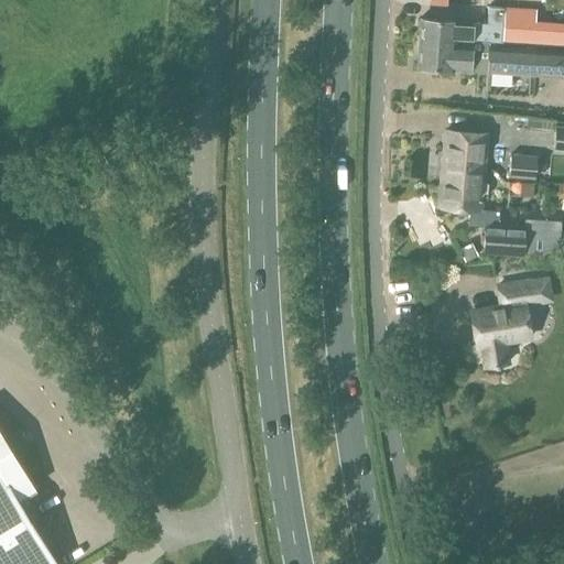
[(472,22),(472,21),(421,18),(419,41),(455,43),(455,40),(477,42),(477,41),(487,42),(490,42),(502,43),(502,42),(533,44),(535,10),(505,8),(503,13),(502,13),(502,8),(488,7),(487,23),(472,22)]
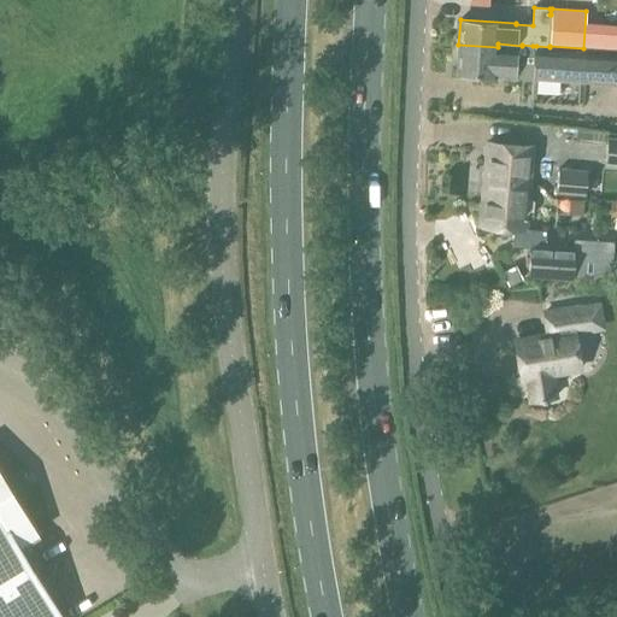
[(583,48),(616,51),(616,37),(585,35),(583,48)]
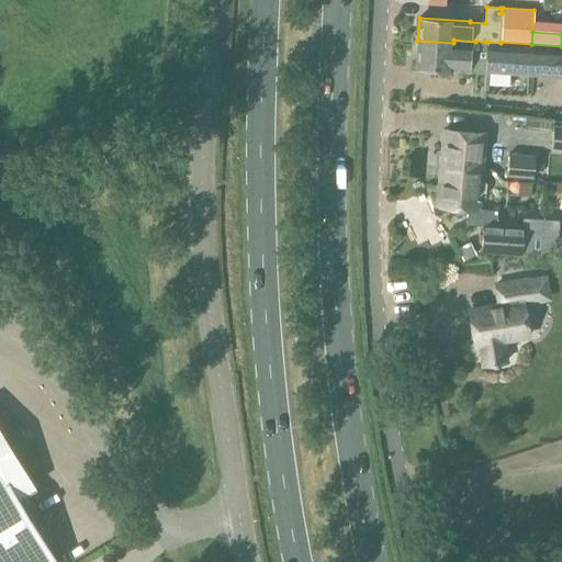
[(453,43),(417,41),(416,67),(468,70),(486,71),(487,45),(489,42),(485,42),(475,41),(475,42),(453,40),(453,43)]
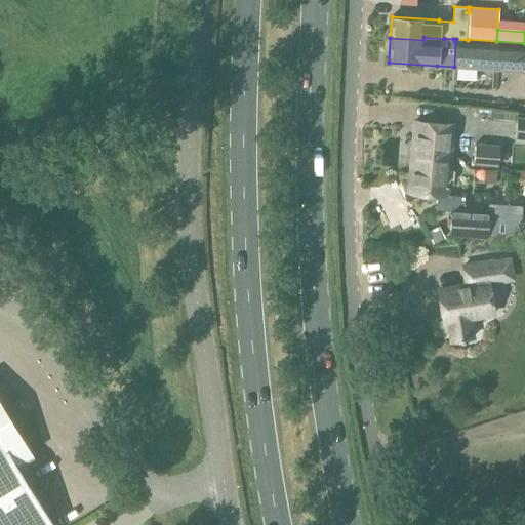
[(524,71),(524,46),(455,42),(454,67),(524,71)]
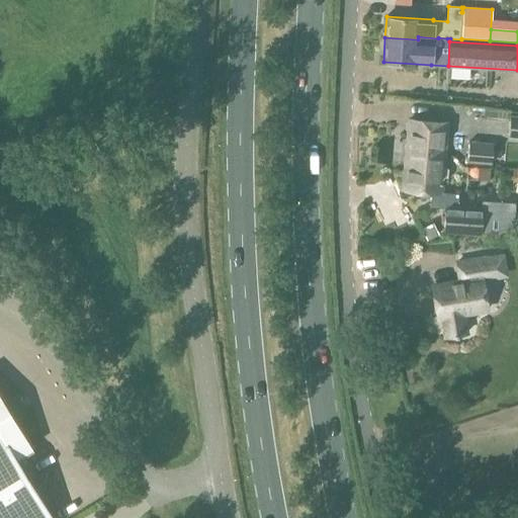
[(508,137),(517,137),(517,115),(510,114),(510,111),(493,110),(493,119),(510,120),(508,137)]
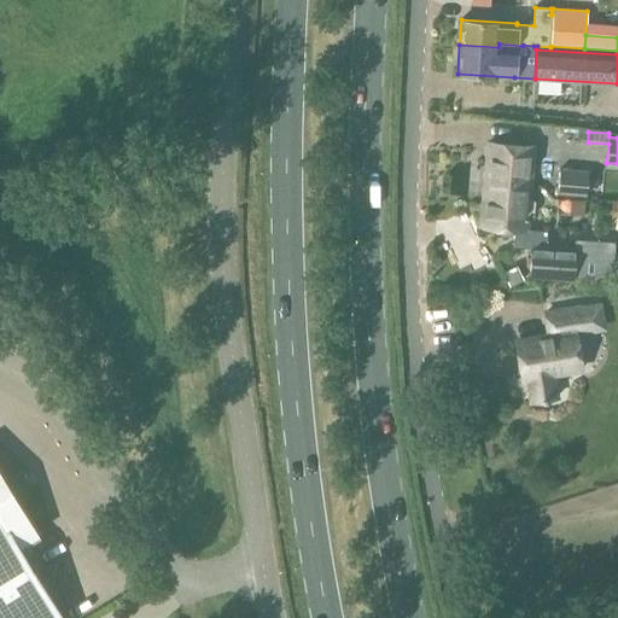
[(488,144),(485,163),(483,202),(503,203),(505,182),(531,185),(534,147),(488,144)]
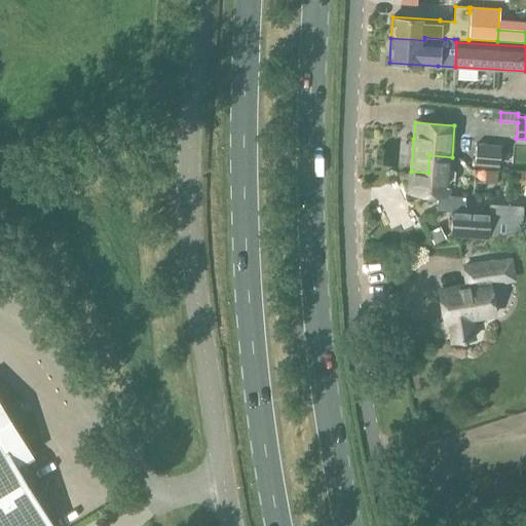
[(476,143),(475,164),(498,167),(500,145),(476,143)]
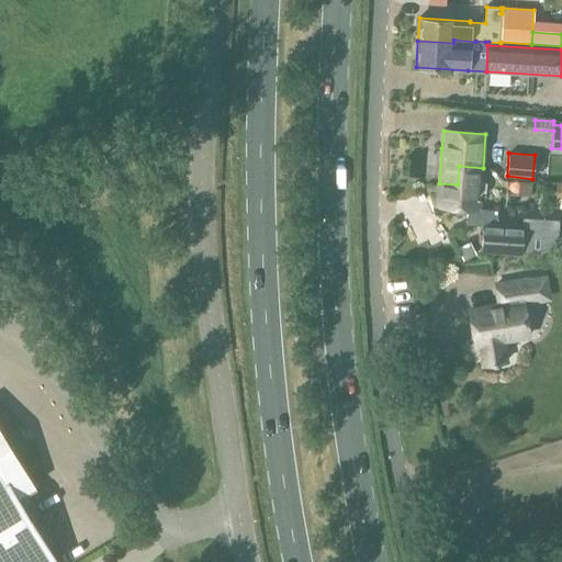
[(458,184),(439,183),(437,206),(480,210),(481,194),(485,195),(486,181),(482,181),(483,168),(459,166),(458,184)]
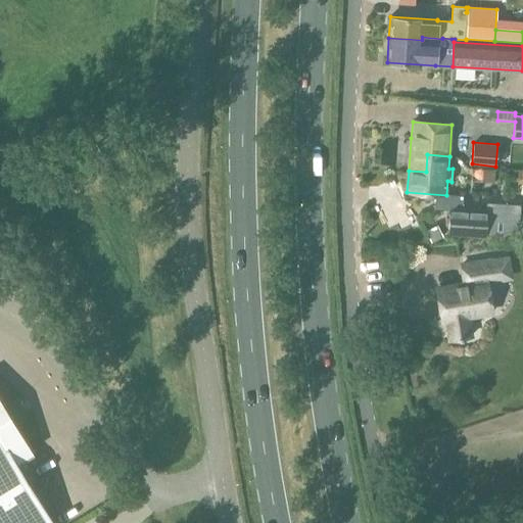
[(437,225),(426,231),(431,242),(442,237),(437,225)]
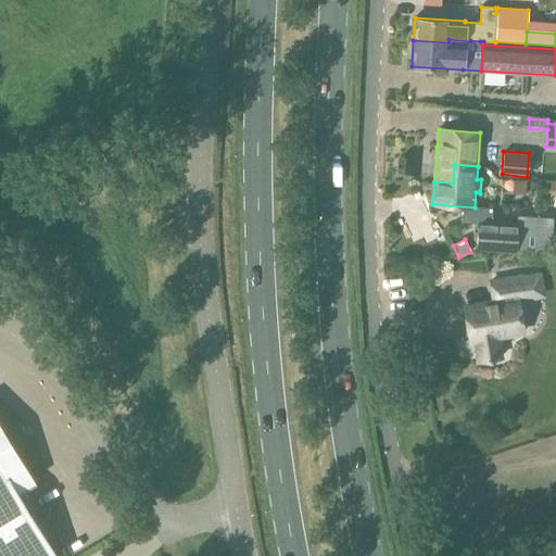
[(470,341),(475,340),(478,362),(501,358),(497,337),(523,332),(518,299),(525,298),(521,277),(491,281),(494,302),(465,306),(470,341)]
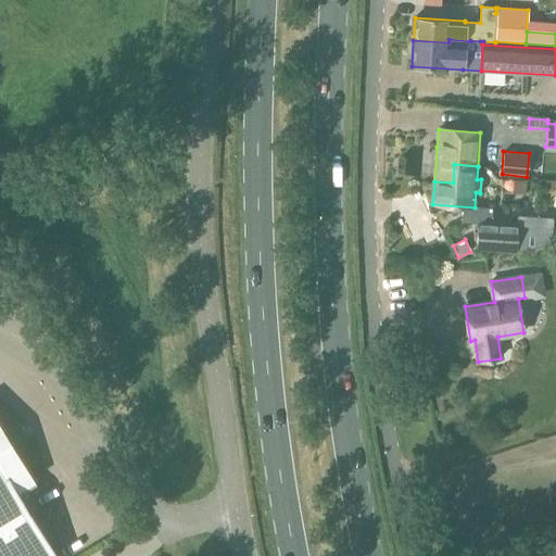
[(0,555),(57,555),(19,493),(36,482),(0,424),(0,555)]
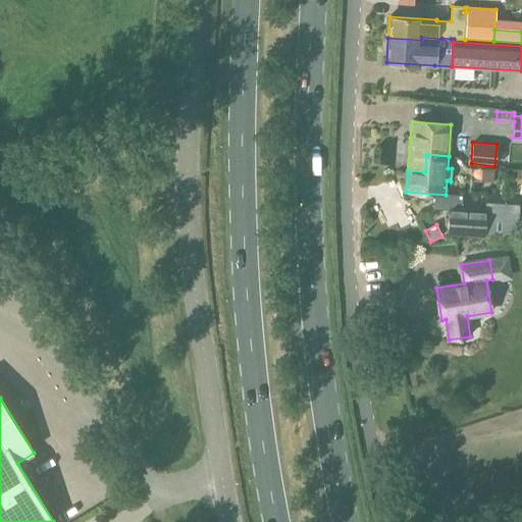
[(44,489),(53,484),(47,474),(38,479),(44,489)]
